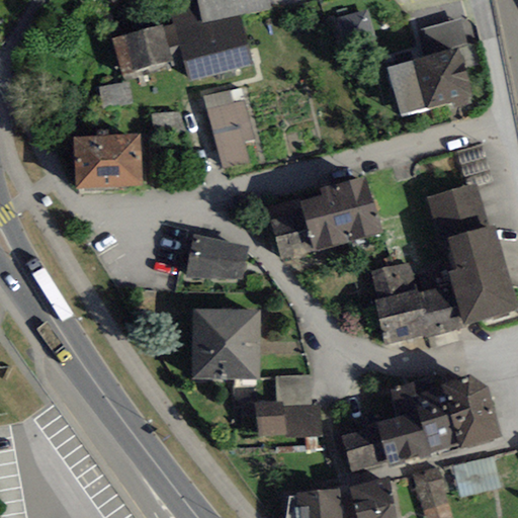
[(272,8),(270,0),(197,0),(202,23),(272,8)]
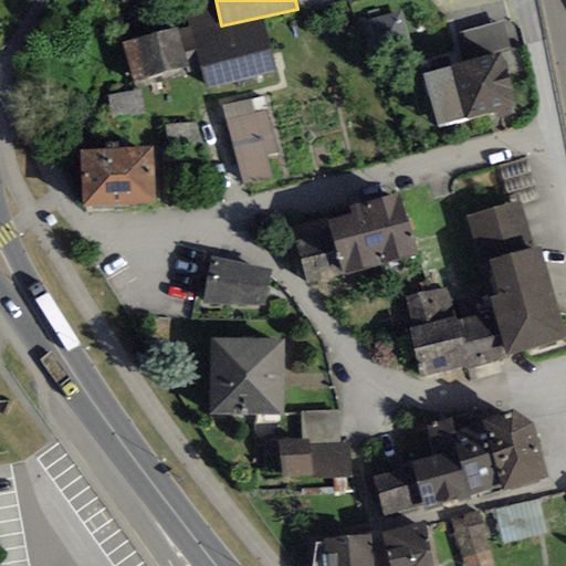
[(409,44),(401,11),(370,19),(378,52),(409,44)]
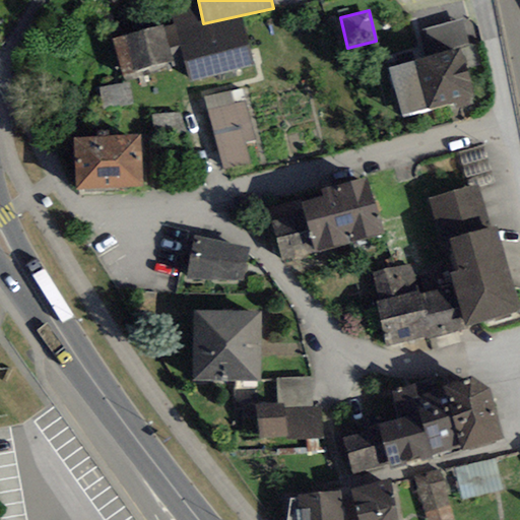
[(189,82),(253,65),(240,19),(177,36),(189,82)]
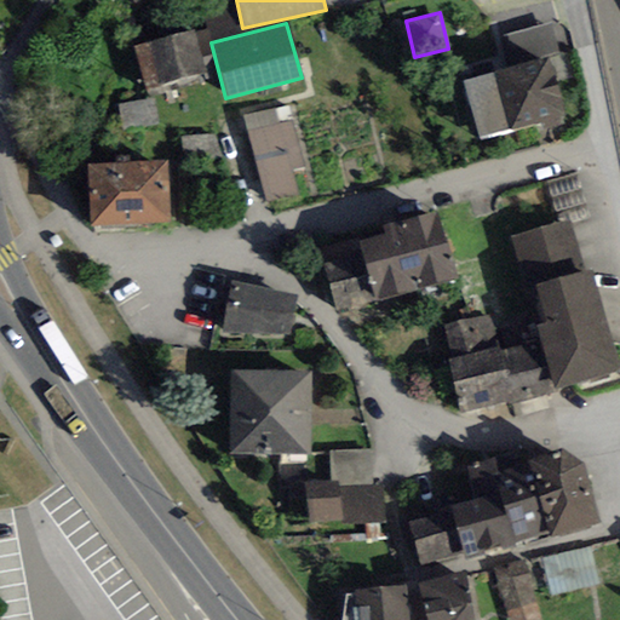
[(551,23),(504,35),(512,67),(550,58),(560,56),(551,23)]
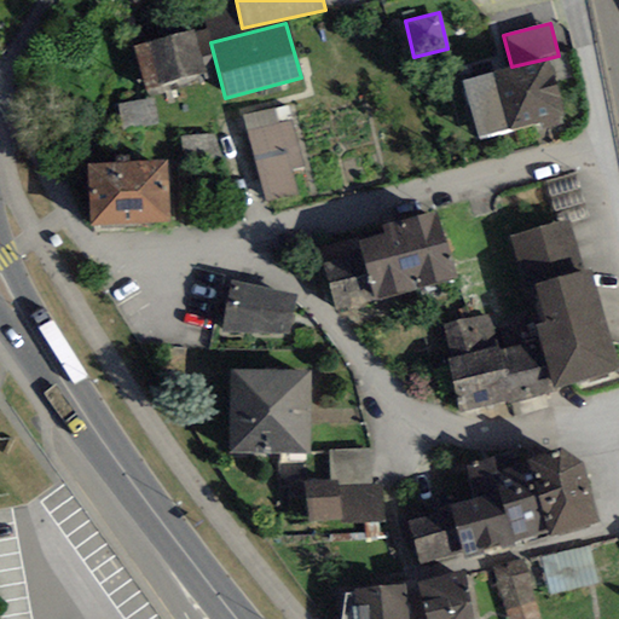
[(145,90),(204,73),(192,29),(133,45),(145,90)]
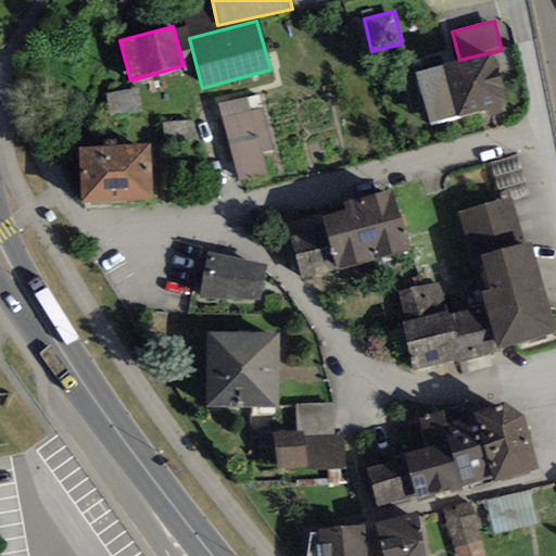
[(459,60),(415,73),(429,123),(484,108),(488,119),(509,113),(493,52),(459,60)]
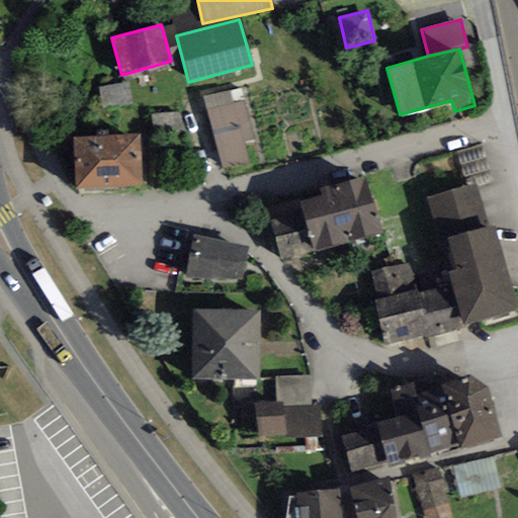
[(128,82),(99,88),(102,108),(133,103),(128,82)]
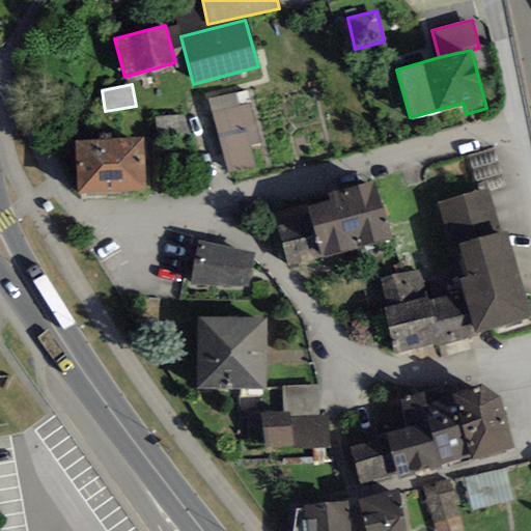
[(208,99),(227,173),(255,166),(250,147),(261,144),(250,104),(240,106),(235,91),(208,99)]
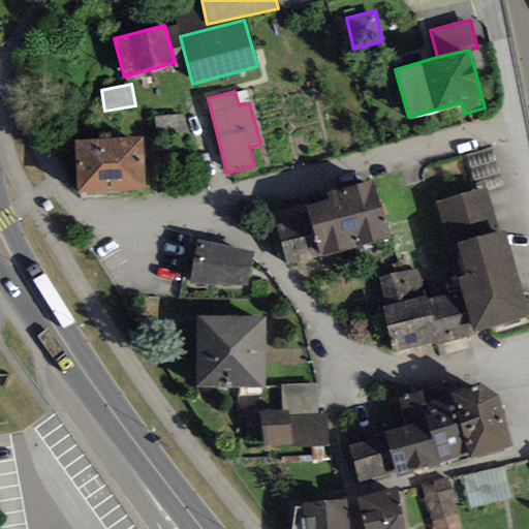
[(181,115),(154,118),(156,136),(183,133),(181,115)]
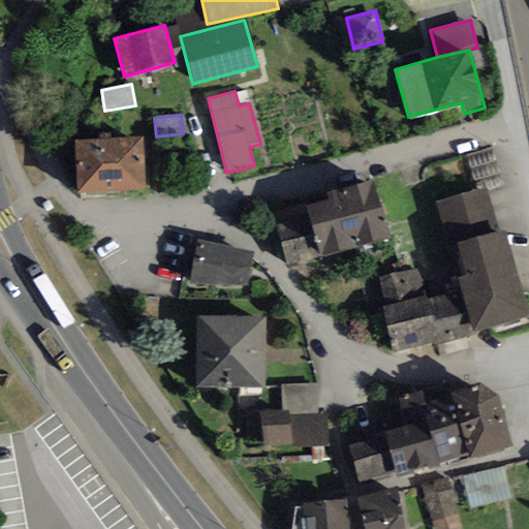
[(146,190),(143,137),(75,141),(79,194),(146,190)]
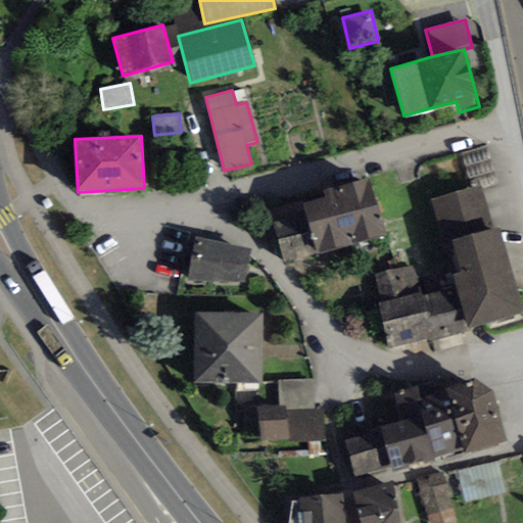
[(481,186),(482,189),(500,184),(487,146),(460,154),(470,189),(481,186)]
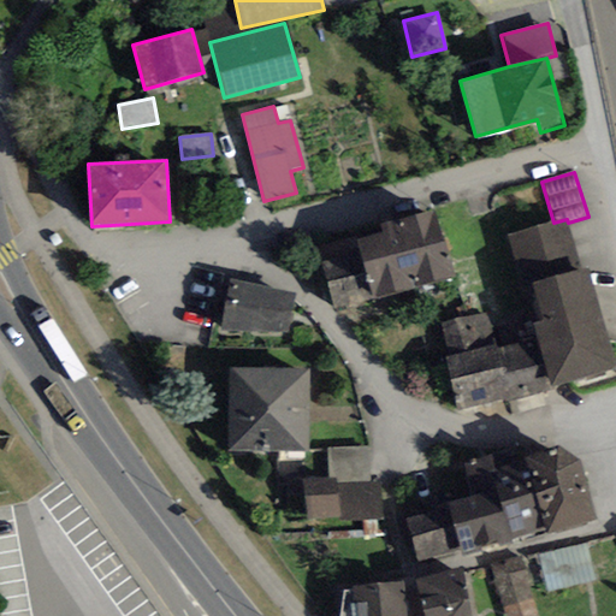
[(454,278),(433,212),(380,226),(383,234),(319,252),(337,313),(454,278)]
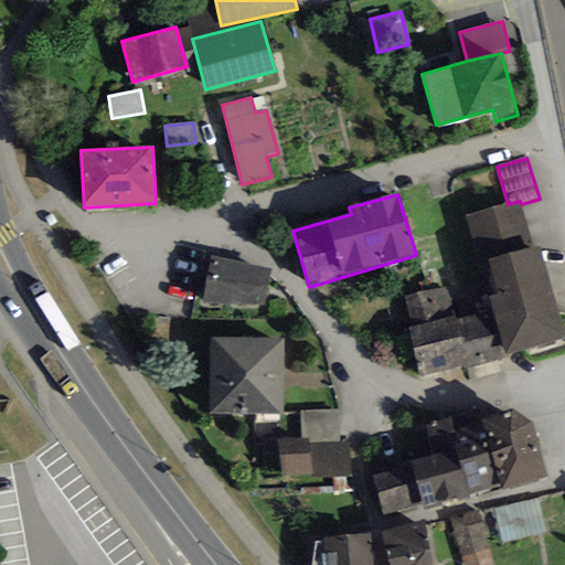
[(489,260),(533,248),(521,204),(520,201),(508,204),(466,215),(479,264),(489,260)]
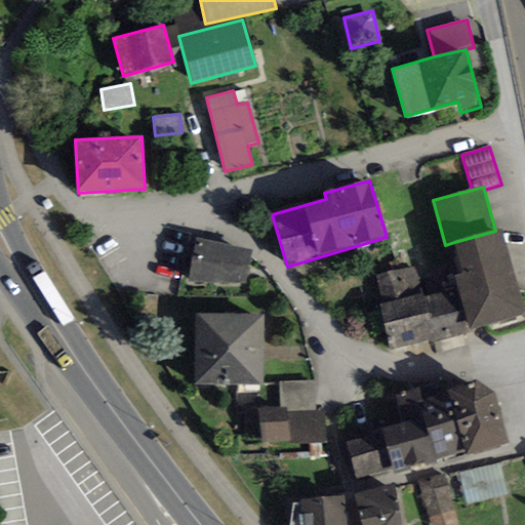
[(524,316),(524,312),(500,229),(495,231),(454,242),(463,274),(454,276),(458,288),(471,333),(524,316)]
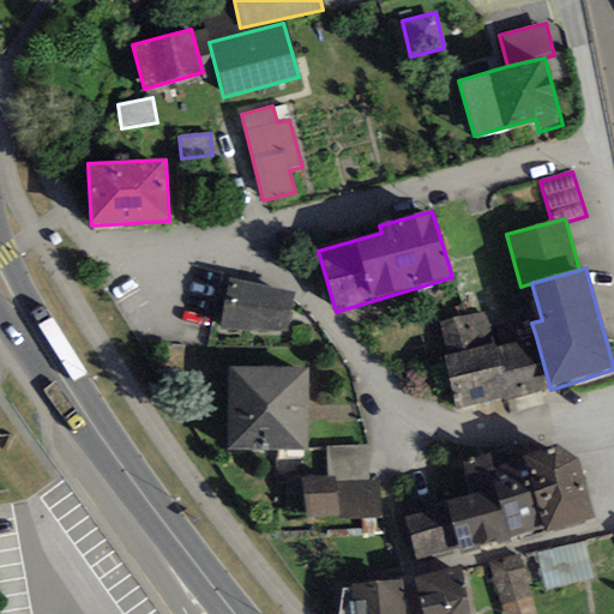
[(288,332),(294,293),(229,280),(220,330),(288,332)]
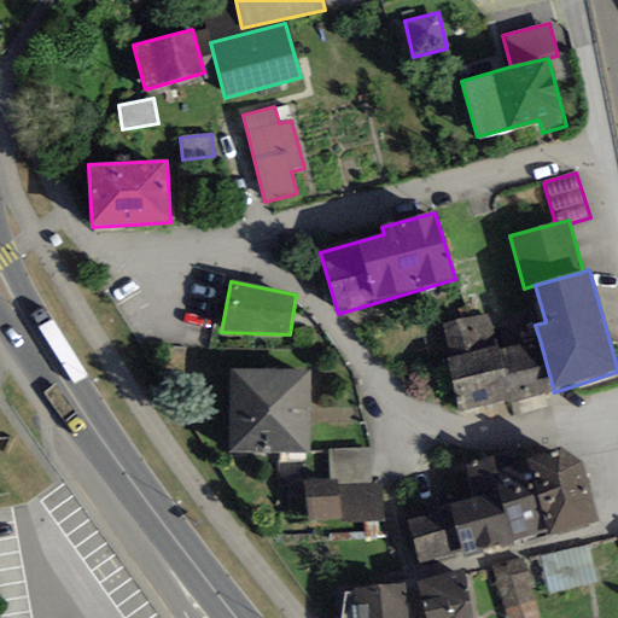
[(460,413),(512,400),(513,403),(554,392),(540,339),(499,350),(497,347),(489,313),(444,325),(453,357),(445,360),(460,413)]
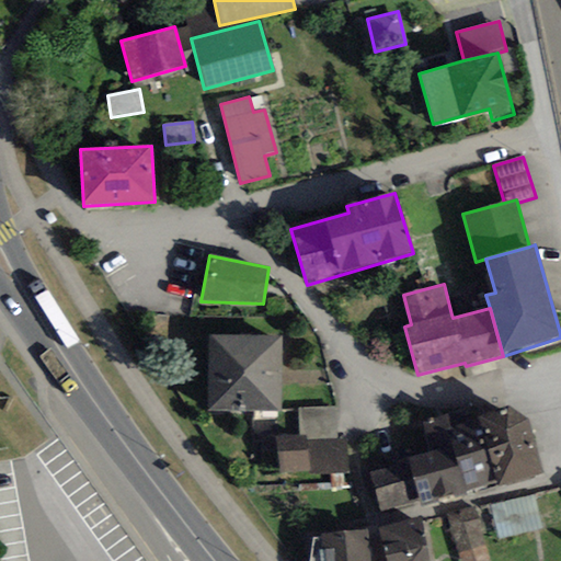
[(281,411),(282,336),(208,335),(207,409),(281,411)]
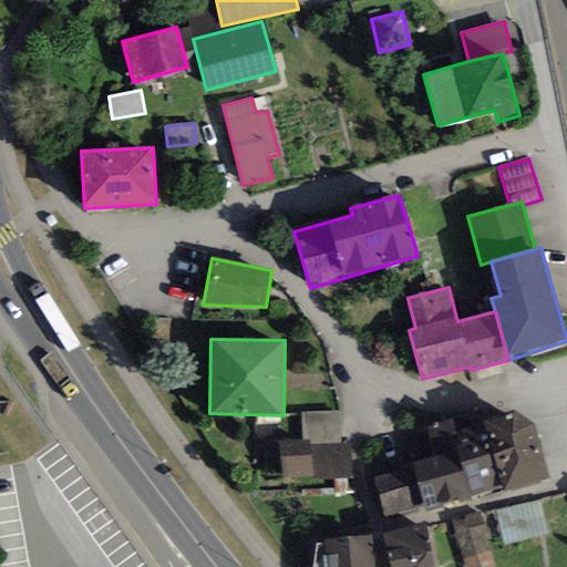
[(483,420),(480,410),(449,421),(471,501),(505,492),(483,420)]
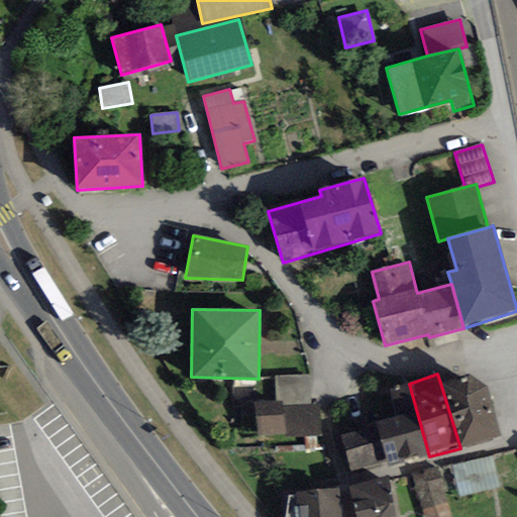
[(309,375),(275,377),(276,403),(283,402),(284,407),(311,405),(309,375)]
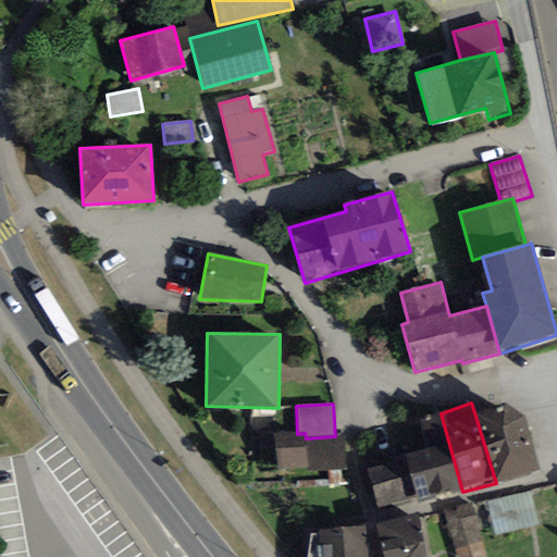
[(496,483),(540,469),(525,418),(506,404),(474,412),(496,483)]
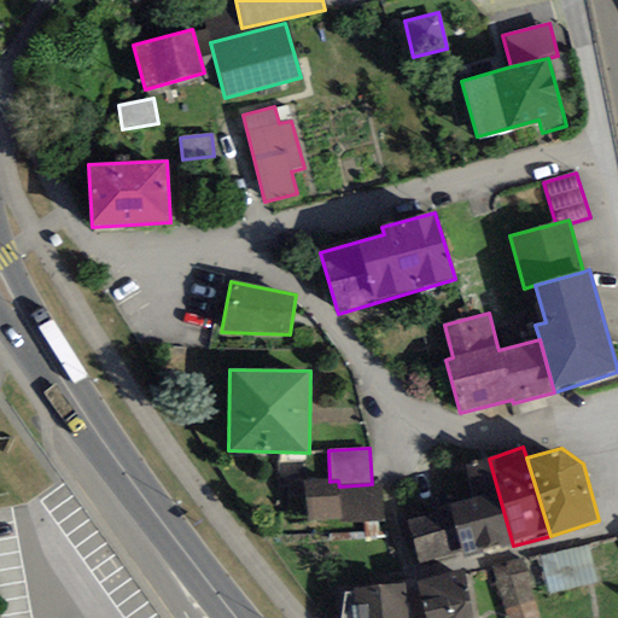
[(472,497),(449,503),(452,509),(464,552),(465,558),(513,546),(489,459),(462,466),(472,497)]
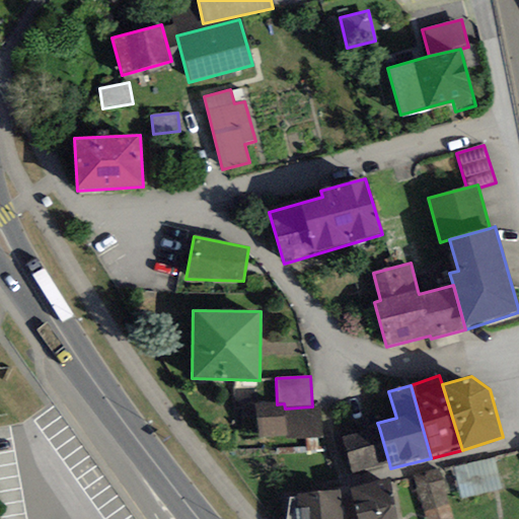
[(277,404),(255,405),(257,438),(287,436),(287,441),(324,439),(322,405),(312,406),(285,409),(284,403),(277,404)]
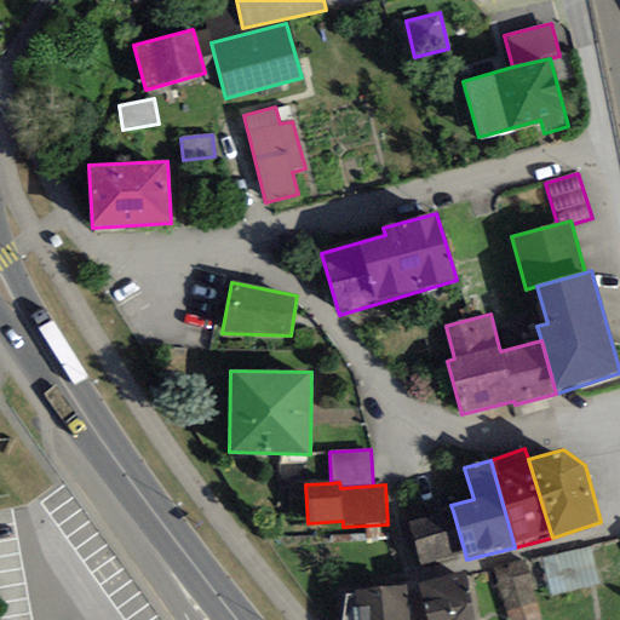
[(465,554),(453,511),(408,524),(420,567),(465,554)]
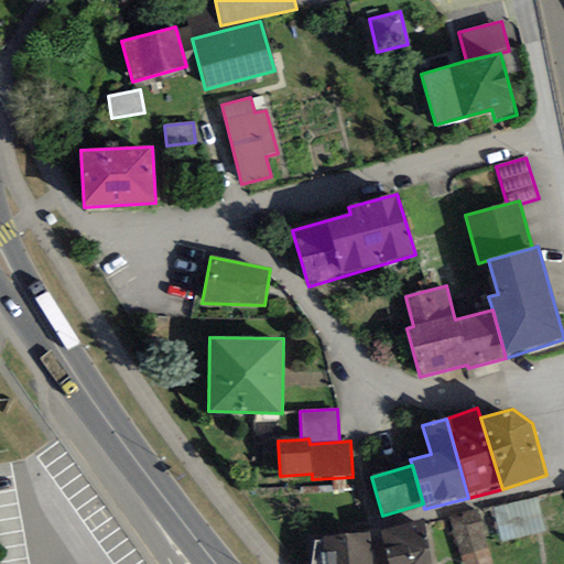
[(502,543),(545,532),(537,498),(494,509),(502,543)]
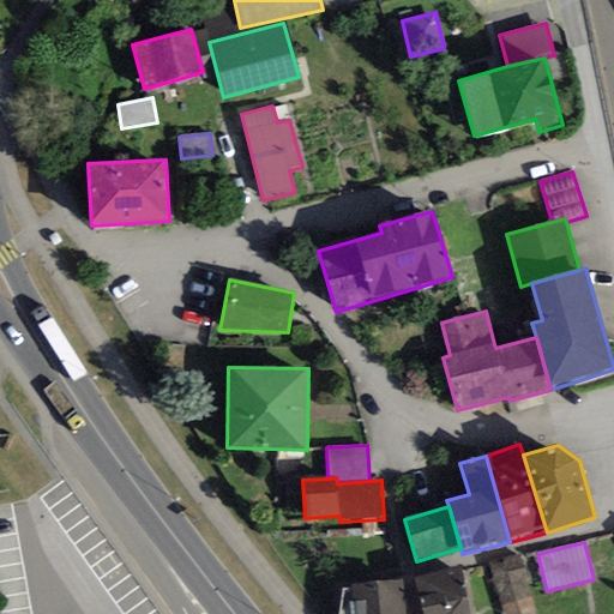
[(504,613),(535,613),(519,557),(491,565),(504,613)]
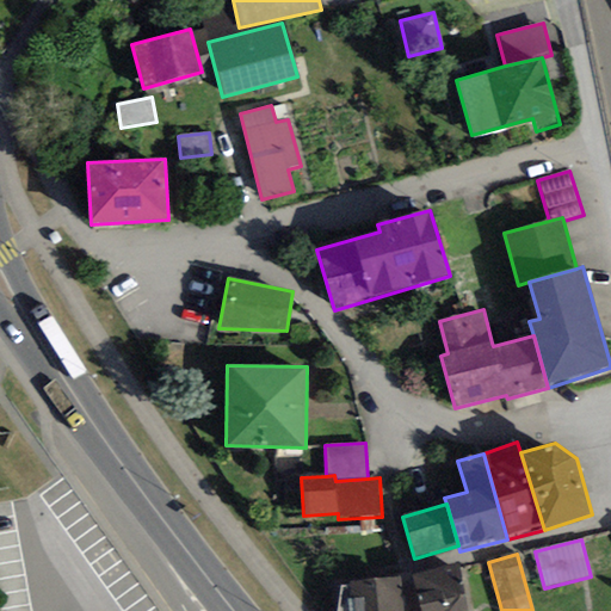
[(467,610),(458,563),(411,575),(421,610),(467,610)]
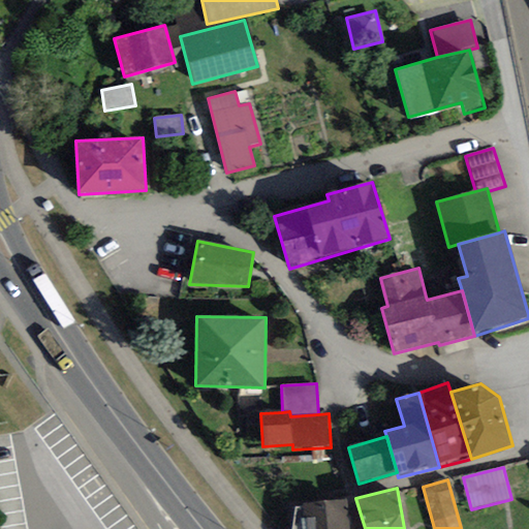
[(291,528),(349,528),(347,499),(303,504),(303,507),(296,507),(291,528)]
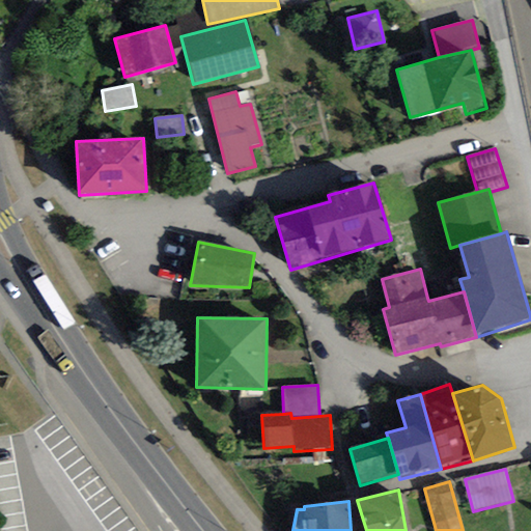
All buildings are outlined.
